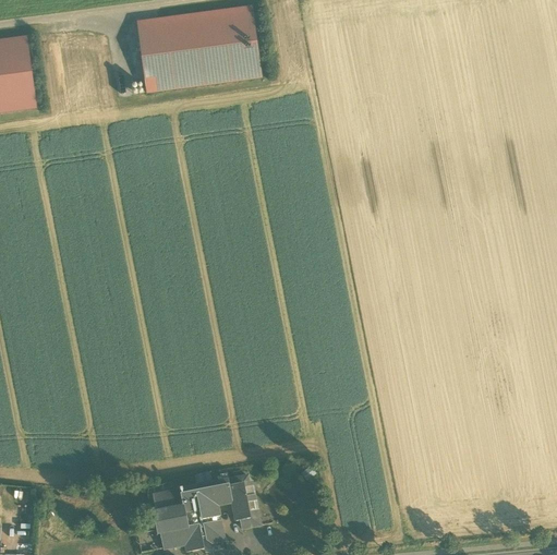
[(141,52),(146,91),(261,75),(252,4),(144,19),(148,51),(141,52)]
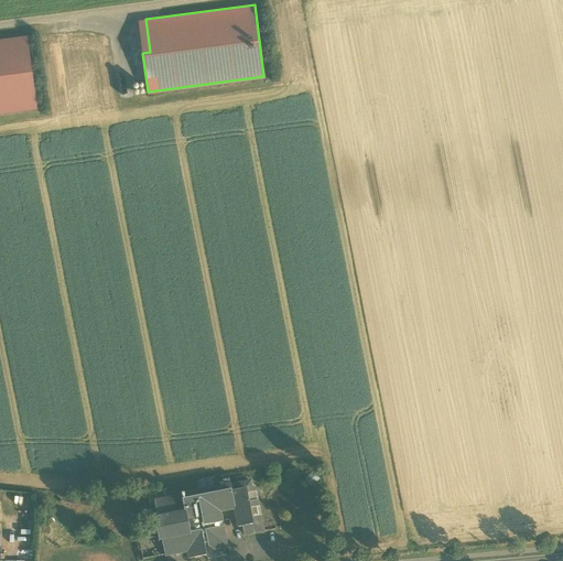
[(138,20),(142,53),(150,52),(145,19),(138,20)]
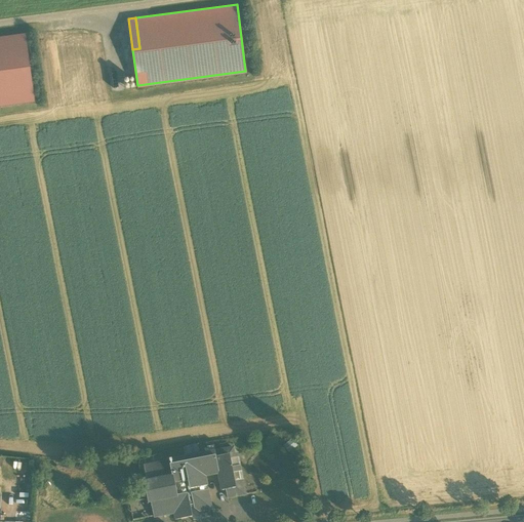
[(0,104),(34,99),(25,32),(0,35),(0,104)]
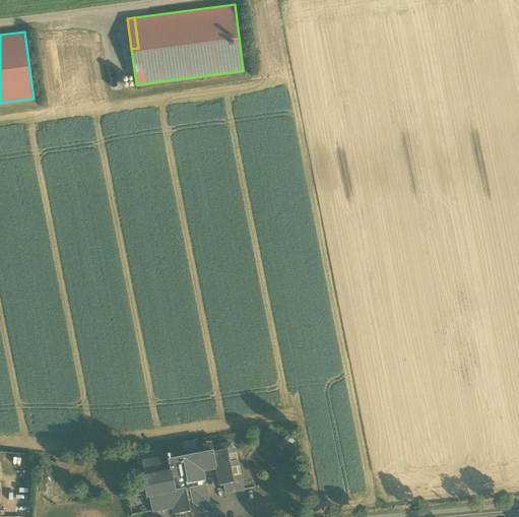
[(215,444),(216,449),(225,448),(232,480),(240,479),(234,446),(231,446),(230,441),(215,444)]
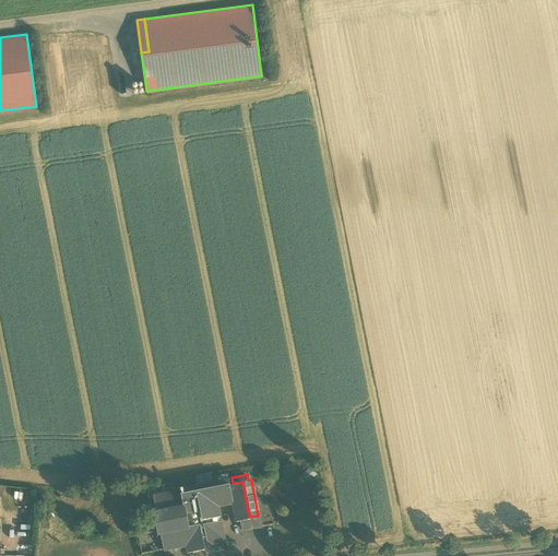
[(196,485),(197,491),(233,483),(232,477),(196,485)]
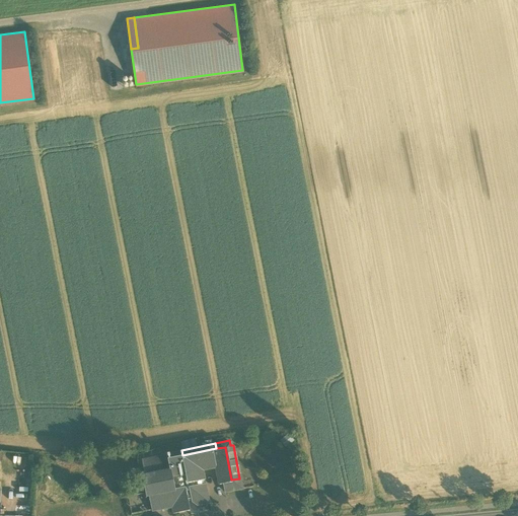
[(222,482),(231,480),(225,447),(216,448),(219,466),(217,467),(217,469),(216,469),(219,483),(222,482)]
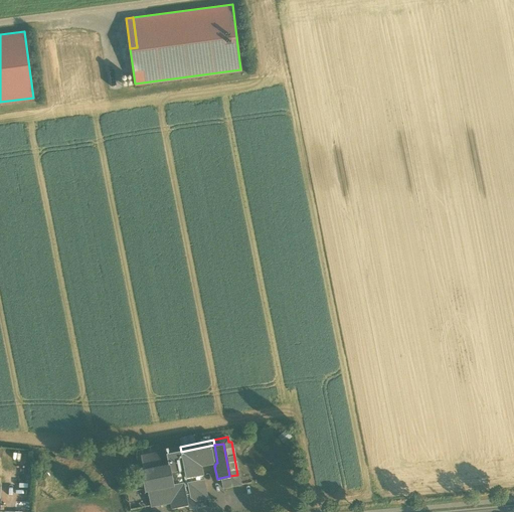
[(217,463),(214,445),(181,452),(186,477),(202,474),(201,468),(200,468),(200,465),(213,462),(214,466),(215,466),(215,464),(217,463)]
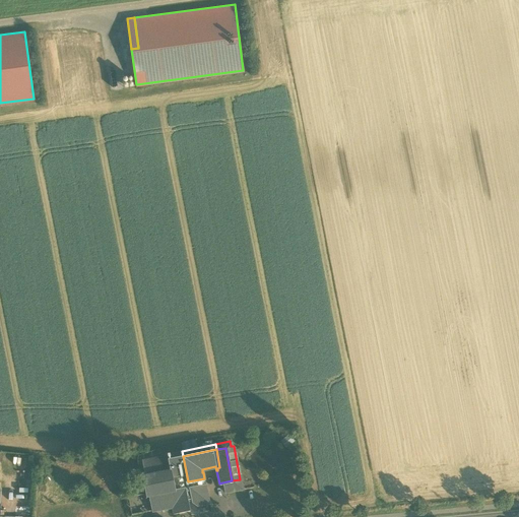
[(208,501),(204,478),(188,481),(183,456),(182,451),(141,458),(144,473),(142,474),(146,496),(149,495),(151,510),(172,506),(173,512),(189,509),(187,498),(191,497),(191,499),(197,504),(208,502),(208,501)]
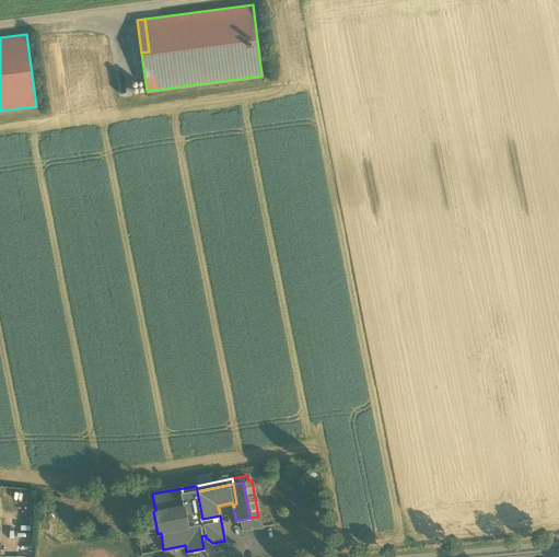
[(240,520),(242,529),(260,524),(258,517),(249,518),(240,520)]
